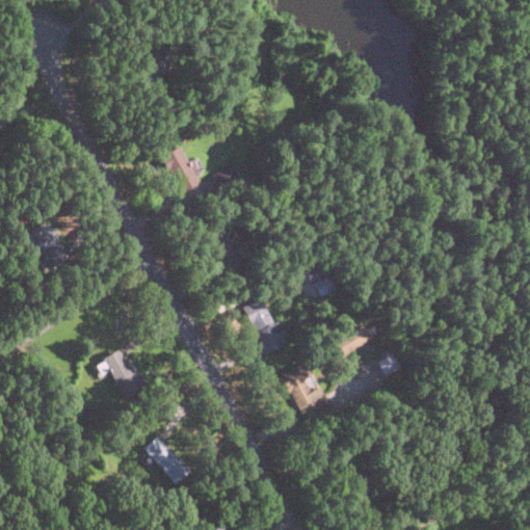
[(164,85),(174,55),(154,49),(144,80),(164,85)]
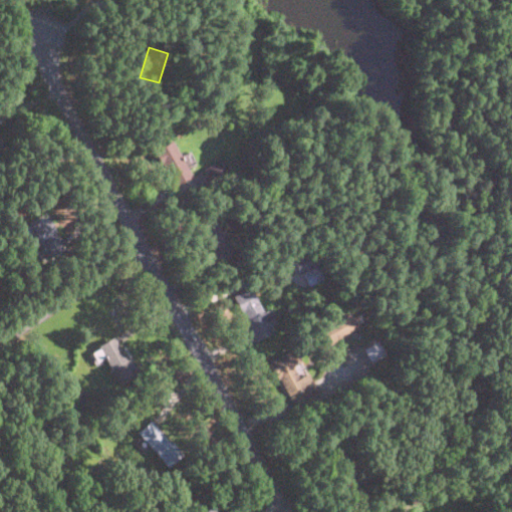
[(156,152),(176,187),(193,178),(174,142),(156,152)]
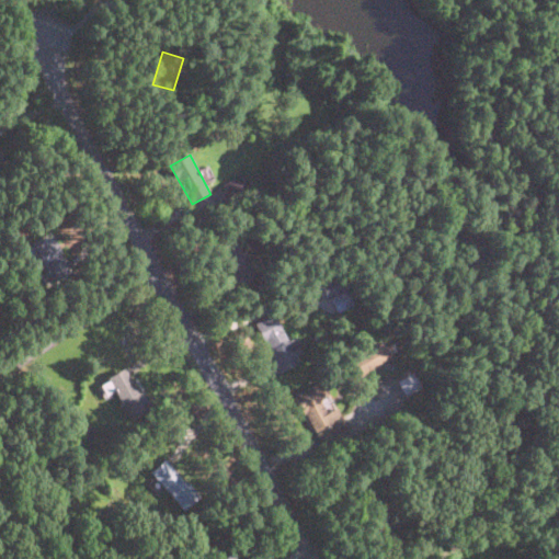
[(224,184),(229,202),(251,194),(244,178),(224,184)]
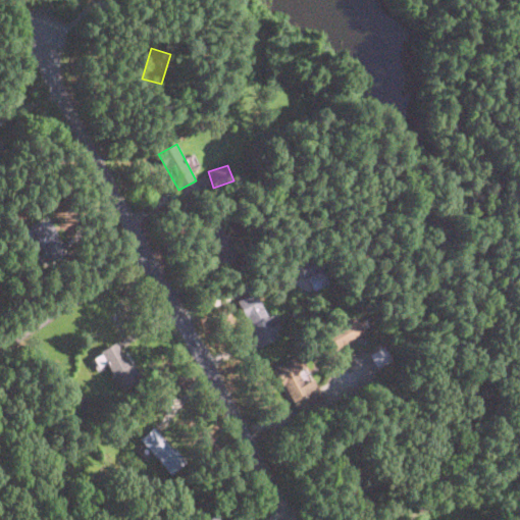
[(235,229),(227,231),(224,218),(203,224),(212,259),(241,252),(235,229)]
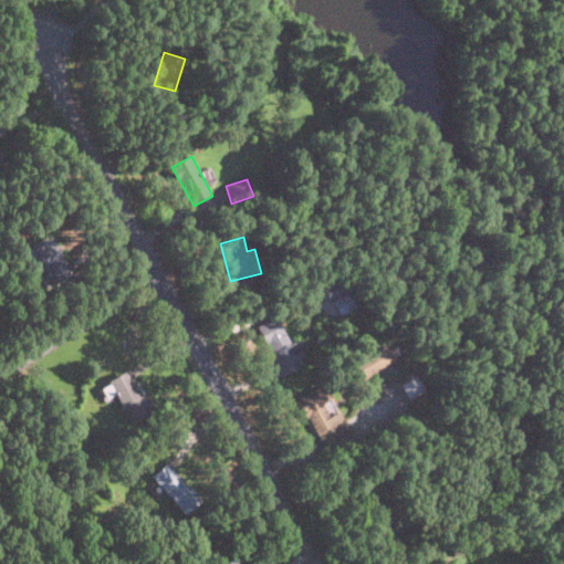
[(39,251),(54,283),(70,277),(54,244),(39,251)]
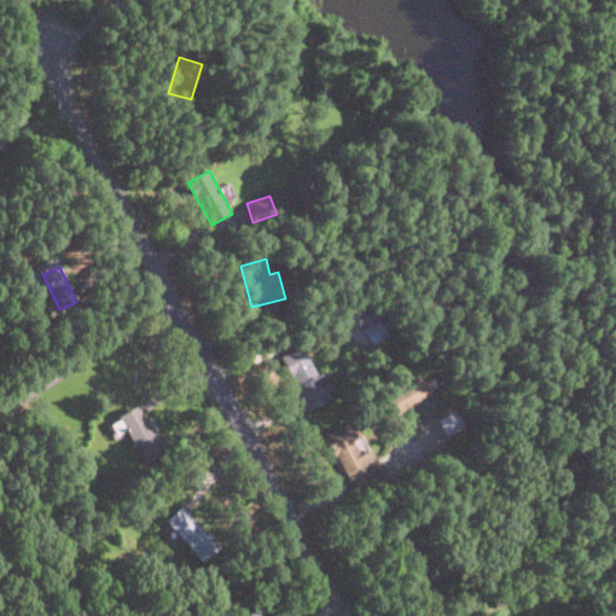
[(381,318),(372,306),(350,320),(359,332),(381,318)]
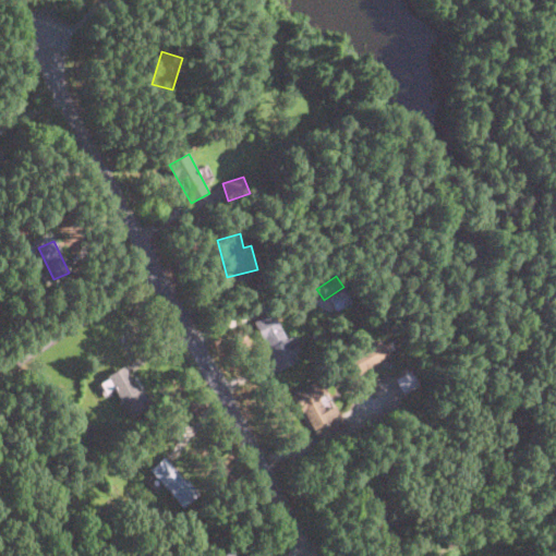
[(278,372),(302,361),(291,336),(285,339),(274,313),(255,321),(278,372)]
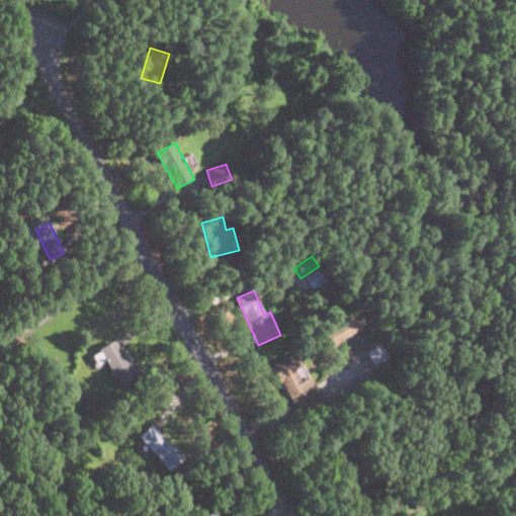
[(363,334),(354,315),(319,333),(328,352),(363,334)]
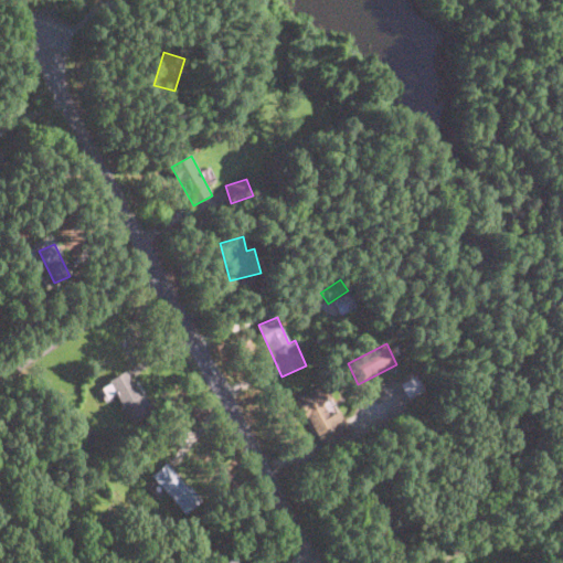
[(151,413),(131,370),(102,384),(109,401),(119,396),(131,422),(151,413)]
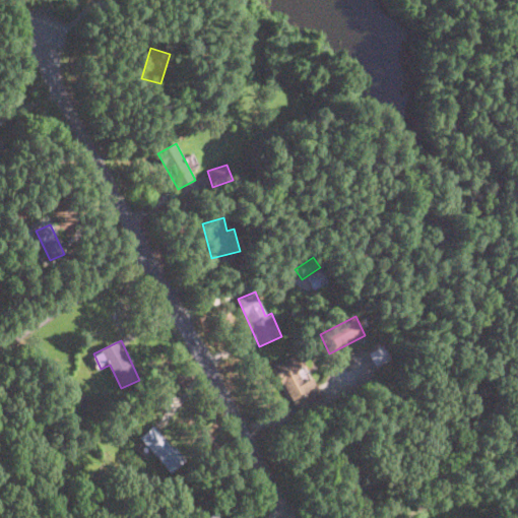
[(370,354),(378,368),(390,360),(382,346),(370,354)]
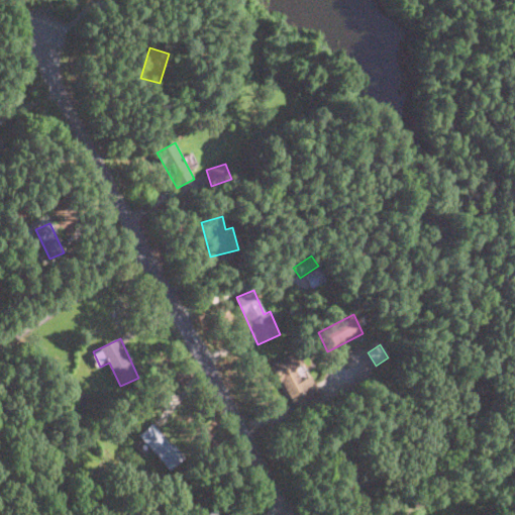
[(272,367),(299,412),(323,398),(296,351),(272,367)]
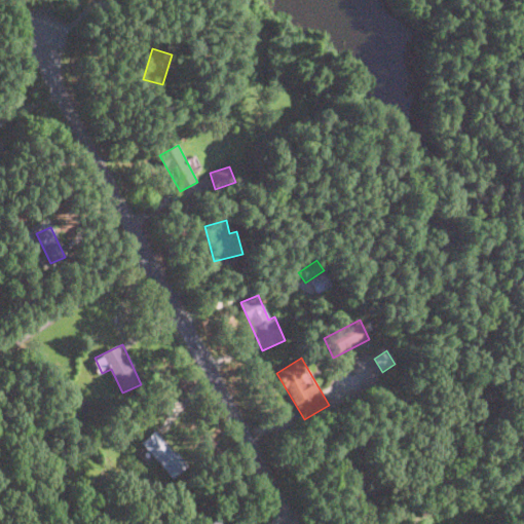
[(142,445),(173,477),(187,463),(155,432),(142,445)]
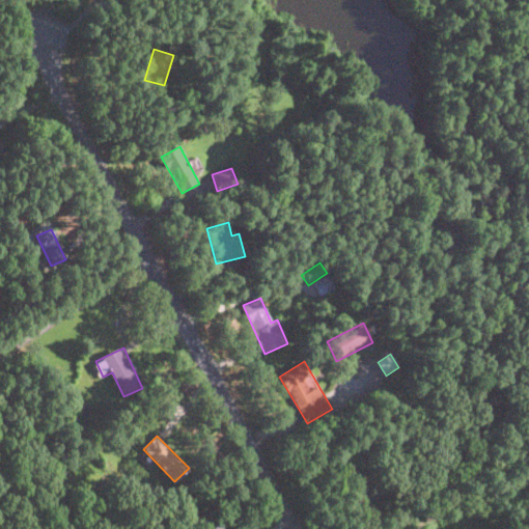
All buildings are outlined.
